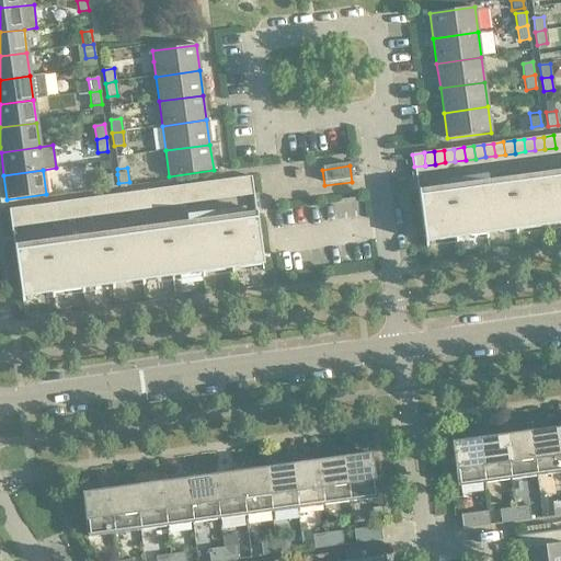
[(113,185),(111,172),(101,173),(102,186),(113,185)]
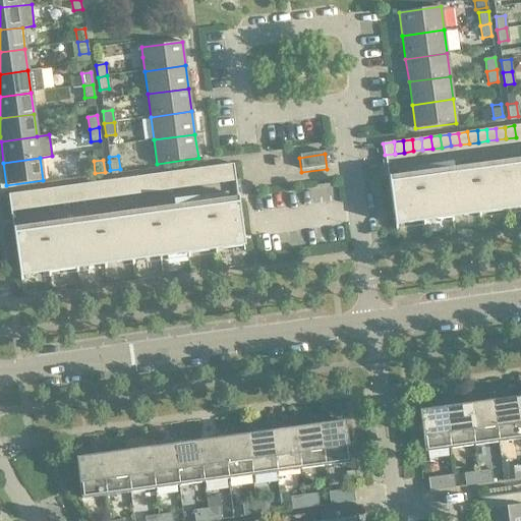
[(520,163),(501,166),(473,170),(445,174),(417,177),(388,181),(394,225),(423,221),(451,217),(478,214),(507,210),(520,207),(520,163)]
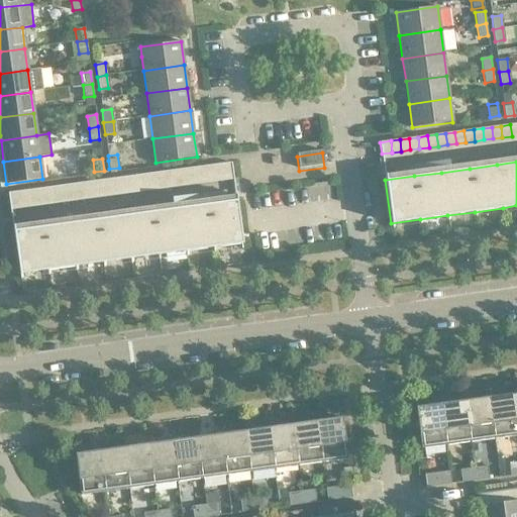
[(232,174),(231,163),(220,164),(222,176),(232,174)]
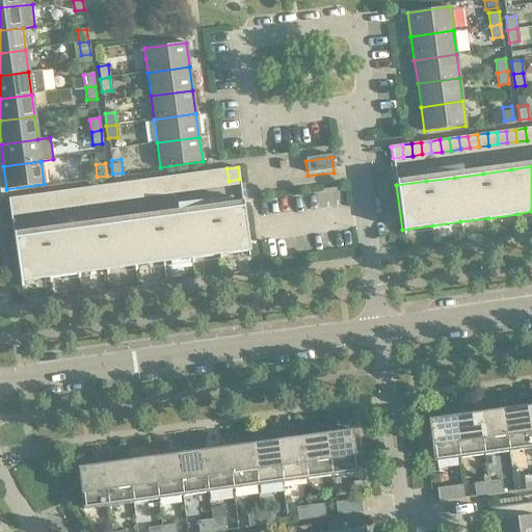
[(229,181),(227,168),(217,169),(219,182),(229,181)]
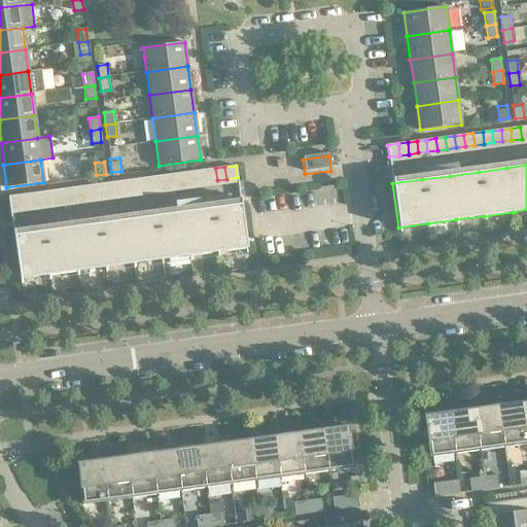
[(217,180),(215,168),(206,170),(208,181),(217,180)]
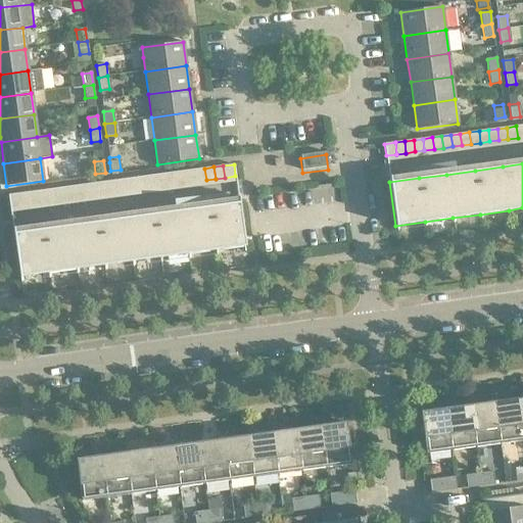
[(206,180),(204,169),(195,170),(197,181),(206,180)]
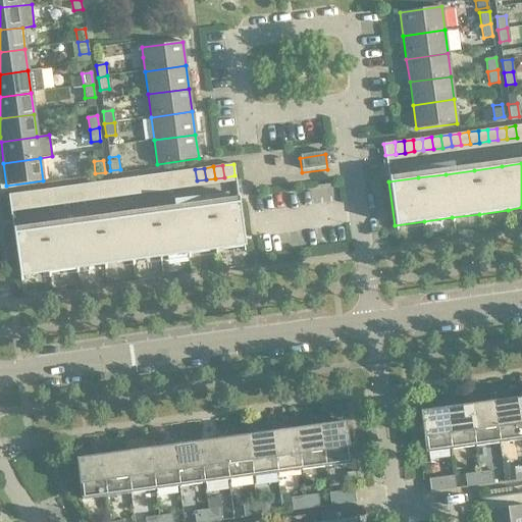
[(197,180),(195,169),(186,170),(188,183),(197,180)]
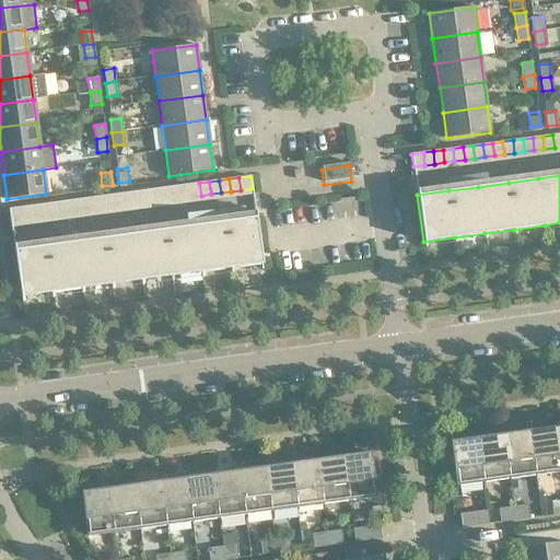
[(201,196),(199,183),(189,184),(190,197),(201,196)]
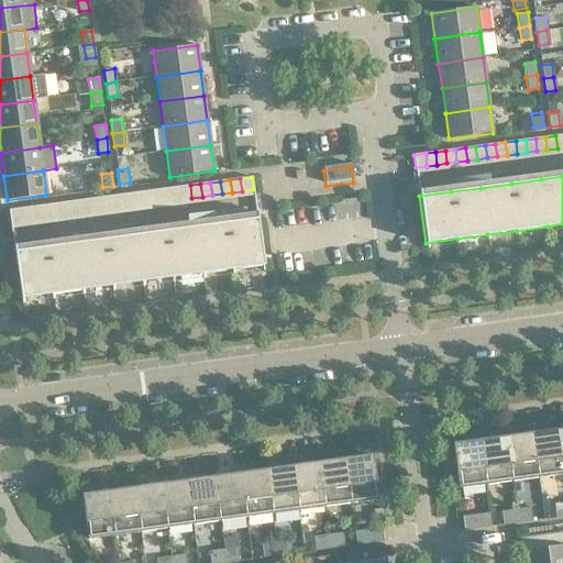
[(191,198),(190,185),(180,187),(181,199),(191,198)]
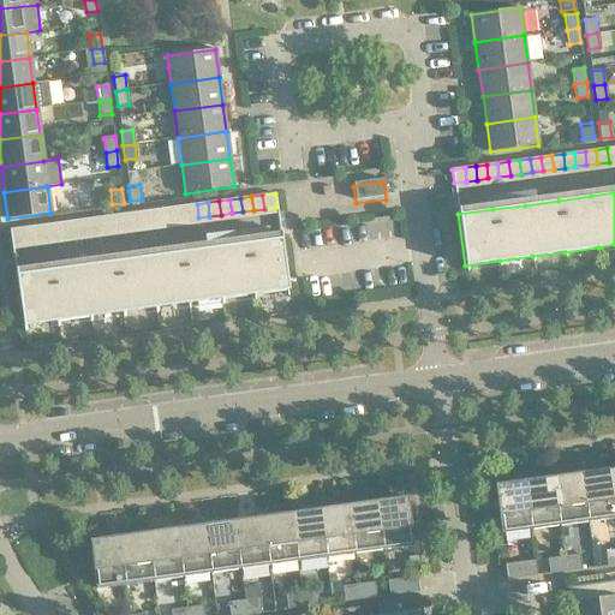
[(198,218),(197,204),(186,206),(187,219),(198,218)]
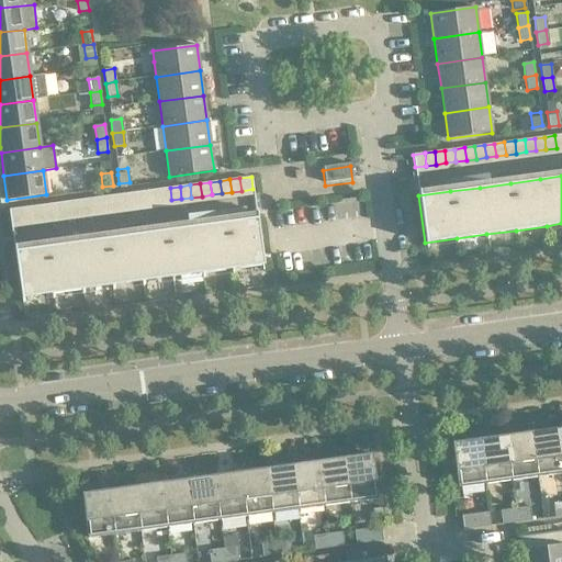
[(171,200),(170,188),(160,189),(161,202),(171,200)]
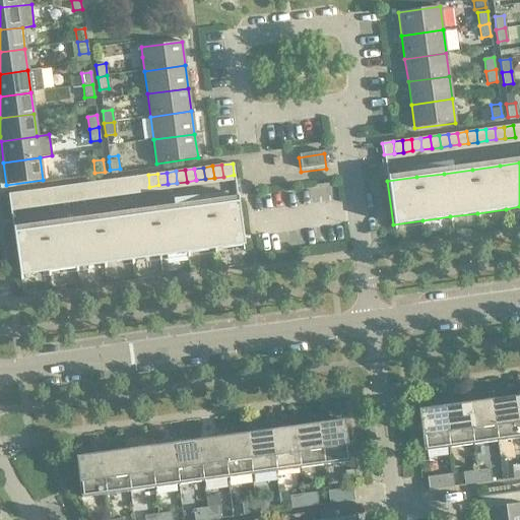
[(149,187),(148,175),(138,176),(140,188),(149,187)]
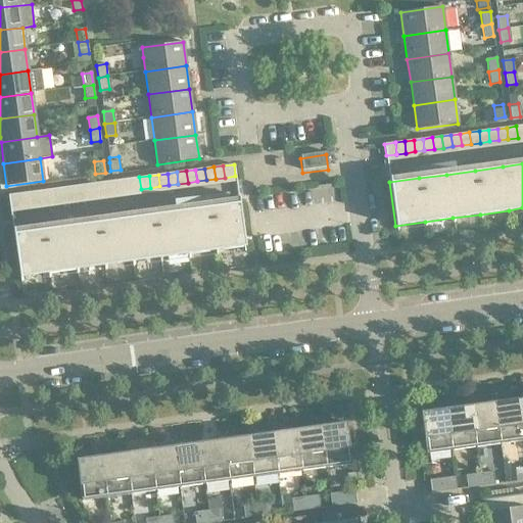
[(141,189),(139,177),(130,179),(132,190),(141,189)]
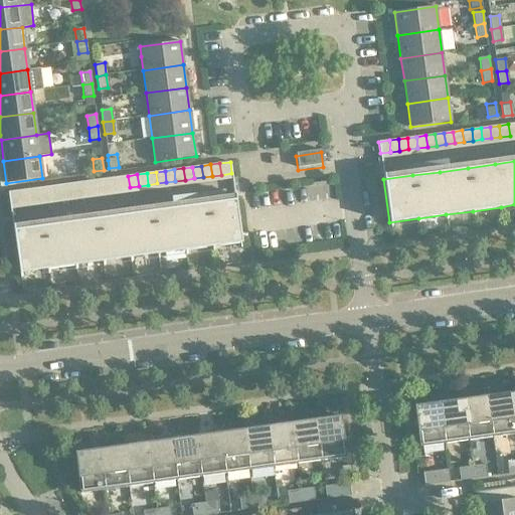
[(130,187),(128,176),(119,177),(121,188),(130,187)]
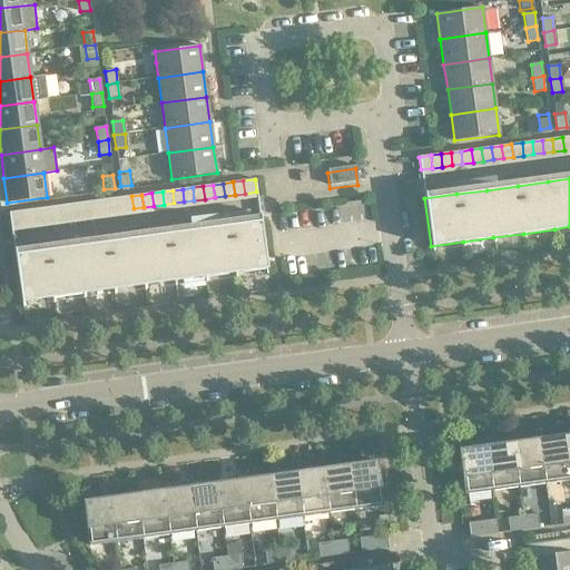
[(134,208),(131,196),(121,197),(124,210),(134,208)]
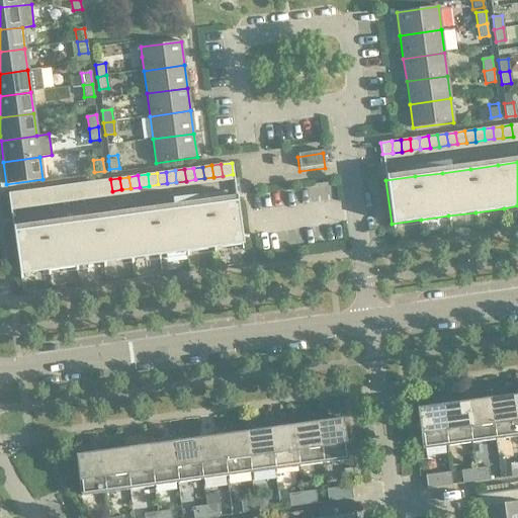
[(112,191),(110,179),(101,180),(103,192),(112,191)]
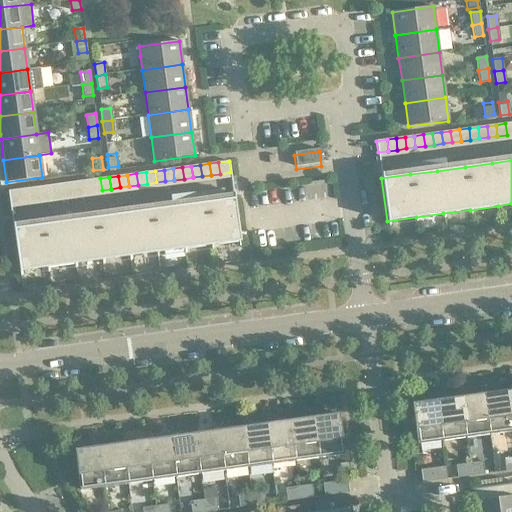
[(102,190),(100,178),(91,180),(92,191),(102,190)]
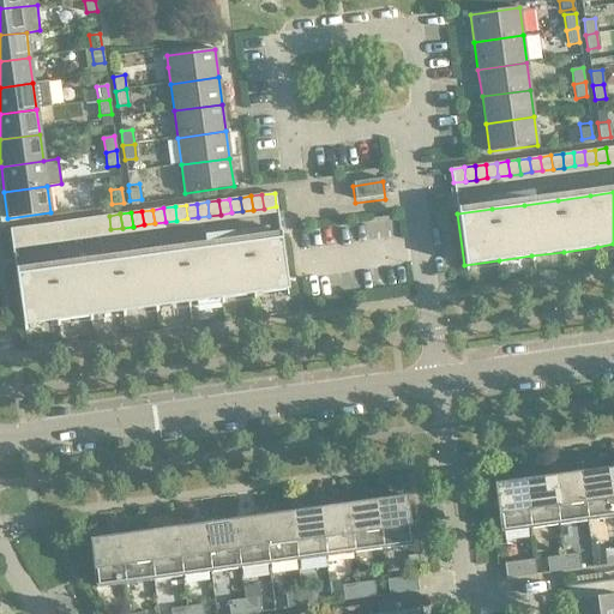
[(110,229),(109,216),(98,217),(100,230),(110,229)]
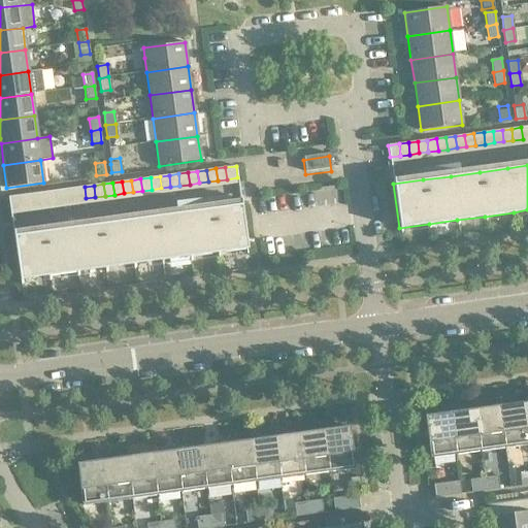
[(86,198),(85,187),(75,188),(76,200),(86,198)]
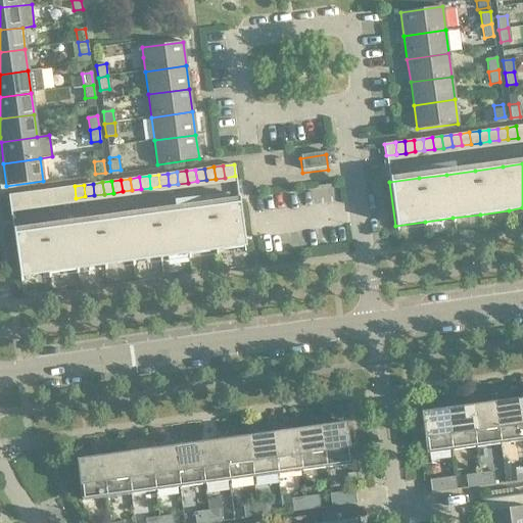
[(76,198),(75,186),(65,187),(66,199),(76,198)]
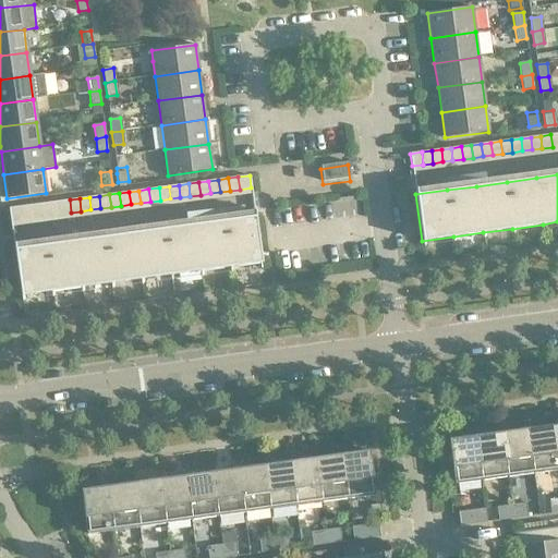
[(71,213),(70,199),(59,202),(61,214),(71,213)]
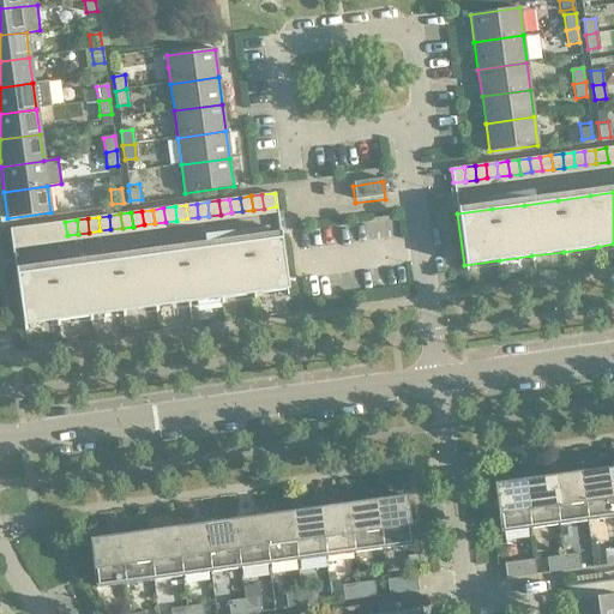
[(67,235),(65,222),(54,223),(56,236),(67,235)]
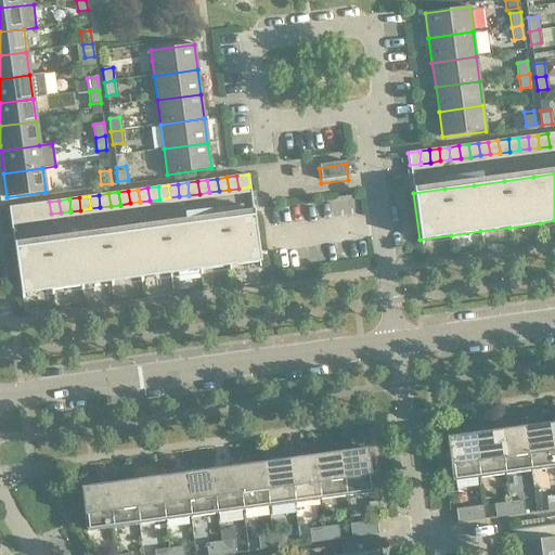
[(51,214),(49,202),(39,203),(41,215),(51,214)]
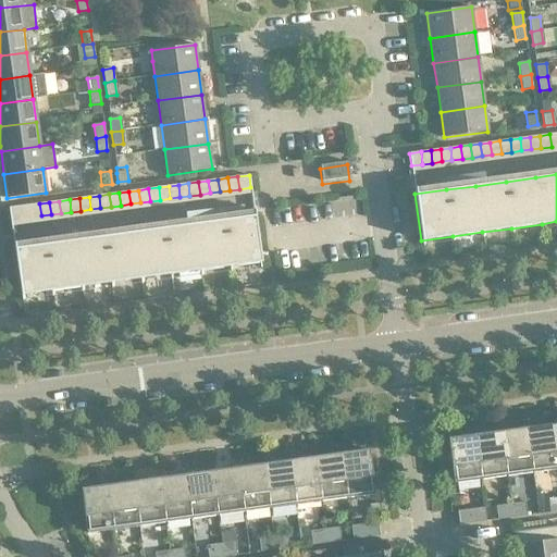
[(41,215),(39,203),(29,205),(32,218),(41,215)]
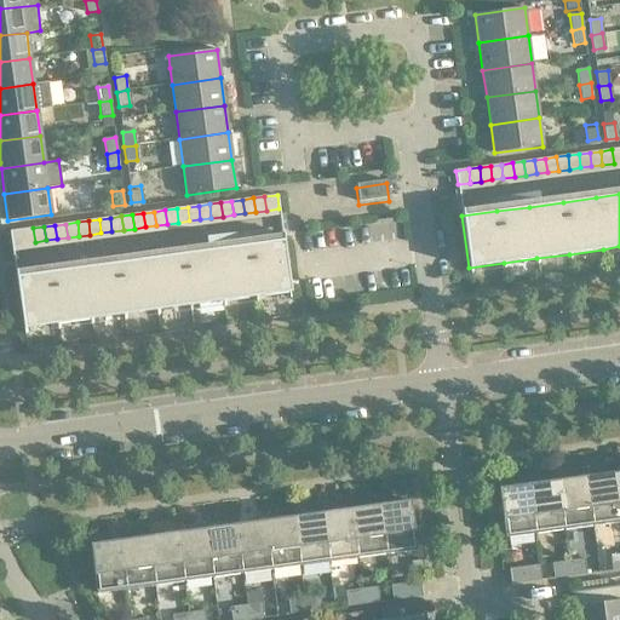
[(35,242),(33,228),(22,230),(23,244),(35,242)]
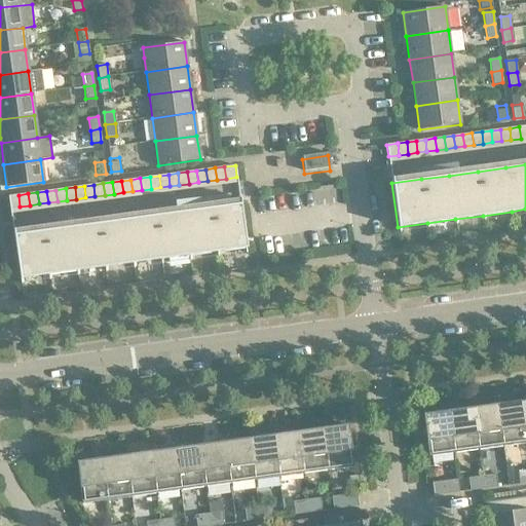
[(20,207),(19,195),(8,196),(9,208),(20,207)]
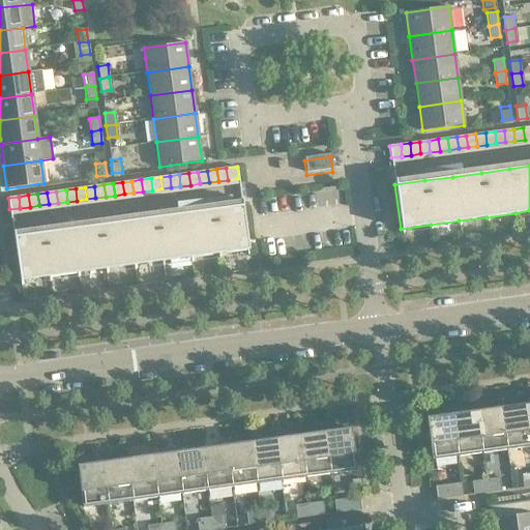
[(248,249),(242,205),(212,209),(184,213),(156,217),(127,221),(99,225),(71,229),(42,232),(13,236),(20,281),(49,276),(77,273),(106,269),(134,265),(162,261),(190,258),(218,254),(248,249)]
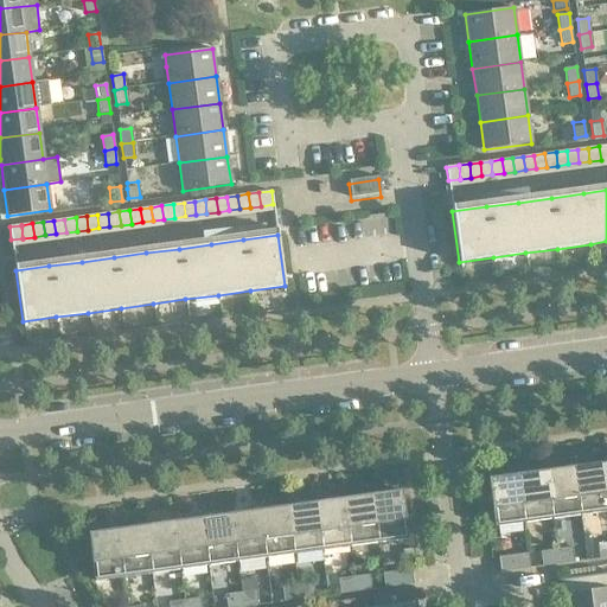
[(606,511),(606,502),(601,462),(573,467),(580,515),(606,511)]
